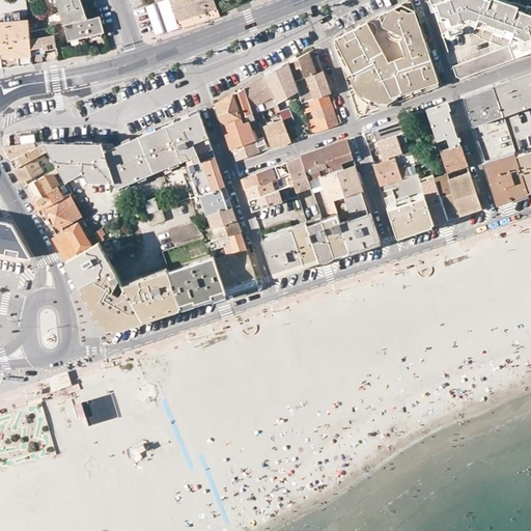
[(63,25),(87,19),(80,0),(55,0),(61,18),(63,25)]
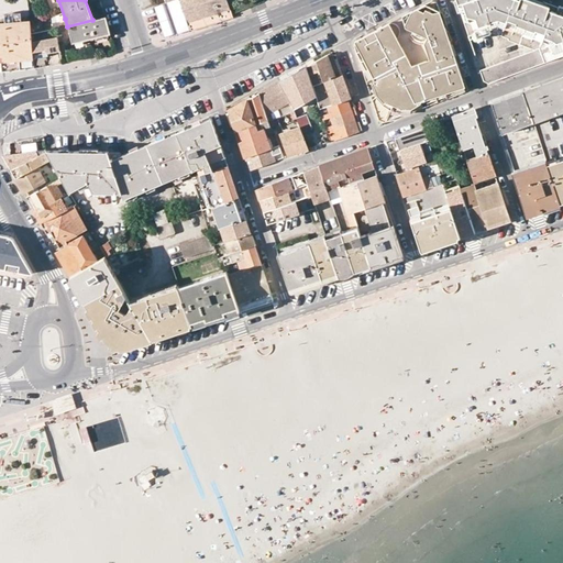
[(187,22),(178,0),(172,0),(167,1),(164,3),(153,7),(163,37),(188,29),(187,22)]
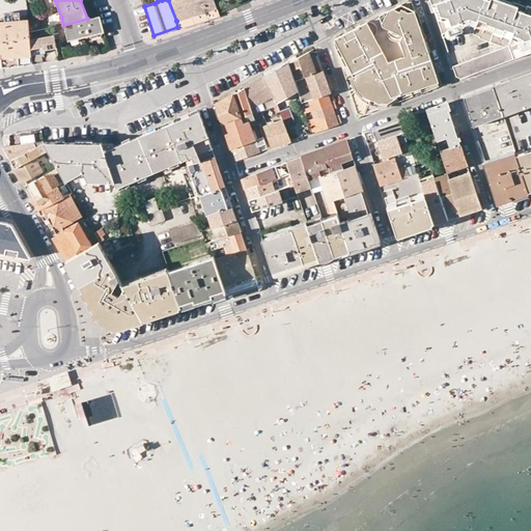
[(216,8),(215,3),(213,0),(168,0),(176,21),(187,18),(216,8)]
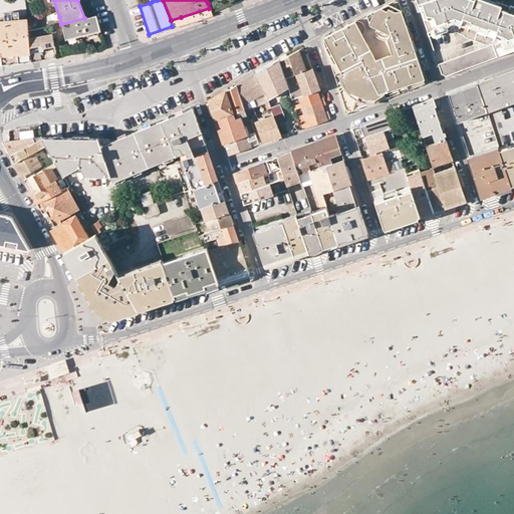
[(466,35),(465,37),(483,44),(438,60),(437,61),(443,77),(471,66),(501,55),(513,50),(513,8),(501,3),(500,5),(486,0),(417,0),(430,36),(433,34),(441,31),(448,29),(466,35)]
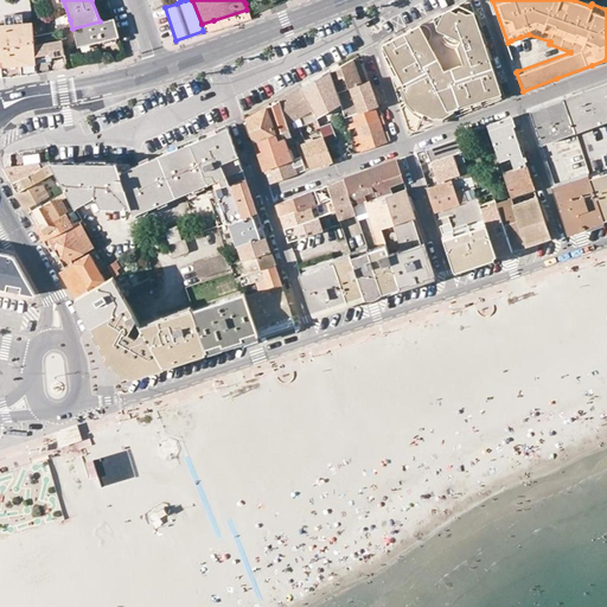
[(415,131),(446,119),(503,98),(490,57),(471,4),(465,1),(435,17),(439,29),(461,40),(459,48),(465,62),(447,70),(421,25),(382,45),(391,72),(409,127),(415,131)]
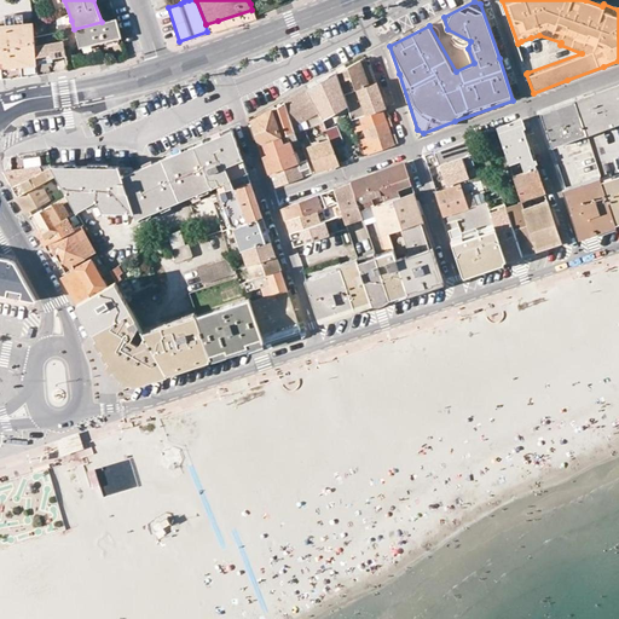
[(252,10),(206,24),(207,32),(254,16),(252,10)]
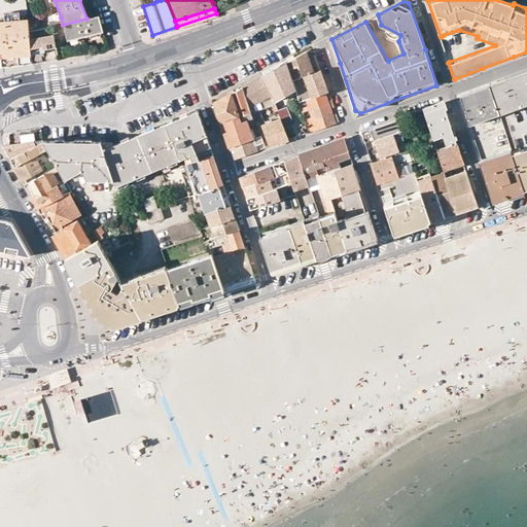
[(103,32),(99,15),(86,19),(63,25),(53,28),(54,35),(55,39),(59,38),(58,30),(65,28),(68,40),(78,38),(103,32)]
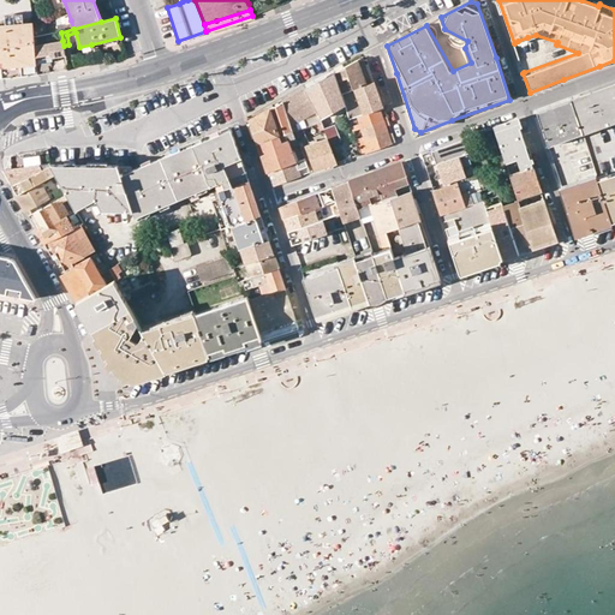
[(59,33),(61,33),(73,29),(71,21),(57,25),(59,33)]
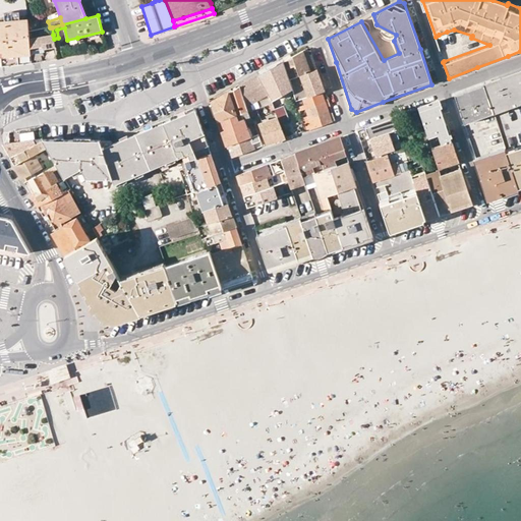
[(31,50),(30,38),(27,19),(0,20),(0,56),(9,56),(31,55),(31,50)]
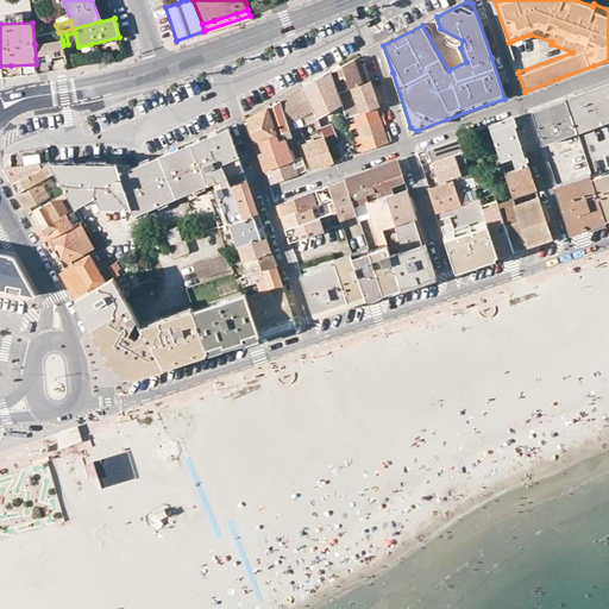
[(64,55),(63,45),(62,41),(35,44),(36,58),(44,57),(43,55),(49,54),(57,52),(57,55),(64,55)]
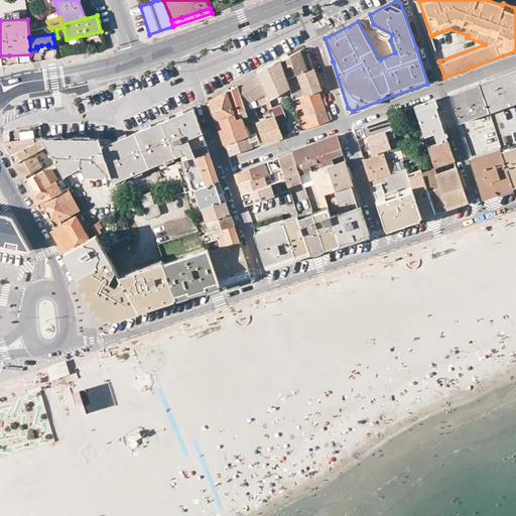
[(301,48),(299,50),(308,71),(313,69),(308,50),(301,48)]
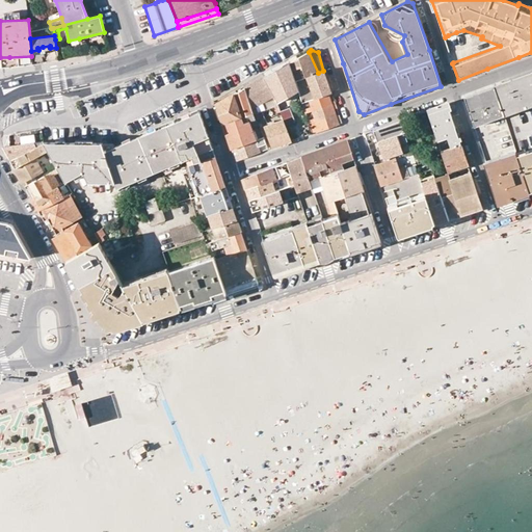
[(318,73),(309,52),(288,62),(295,82),(318,73)]
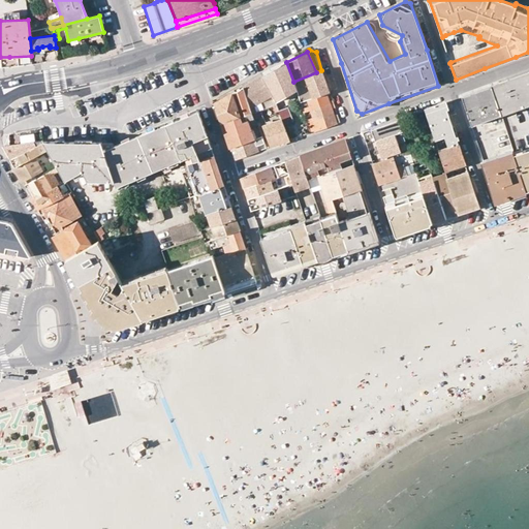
[(291,82),(281,64),(273,69),(261,76),(272,95),(289,85),(288,83),(291,82)]
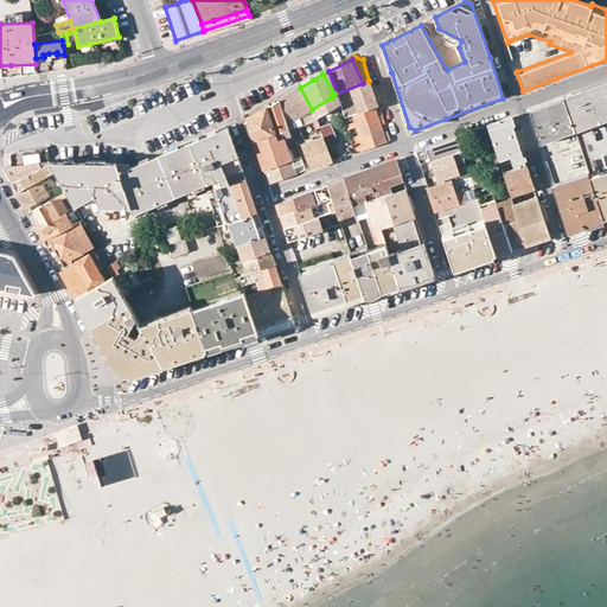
[(372,89),(369,81),(363,83),(337,94),(343,113),(345,119),(353,115),(375,107),(378,106),(372,89)]
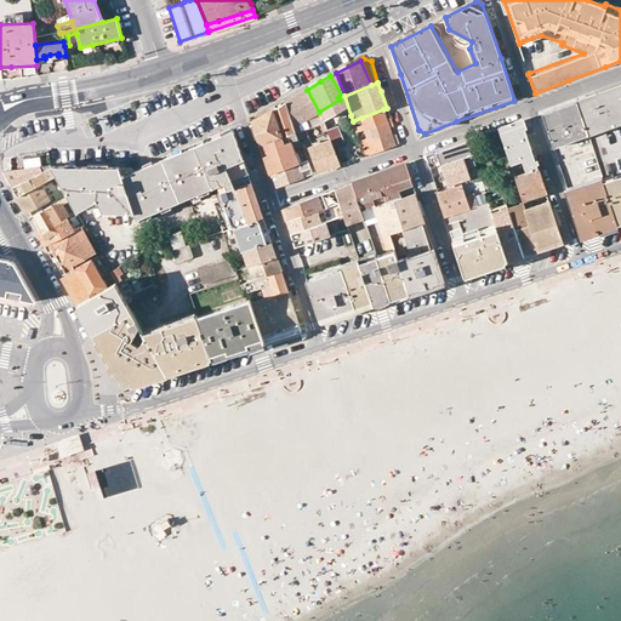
[(581,112),(588,136),(620,123),(620,119),(607,125),(602,112),(596,114),(591,101),(620,89),(620,84),(577,101),(579,104),(581,112)]
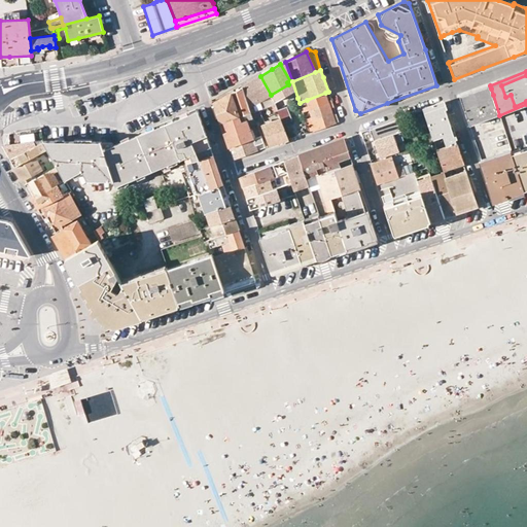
[(511,95),(515,106),(526,101),(526,75),(501,85),(505,97),(511,95)]
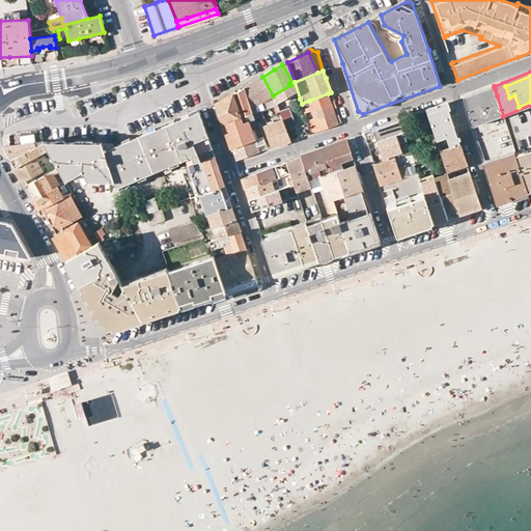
[(273,95),(262,77),(248,85),(243,88),(252,114),(254,113),(256,112),(254,107),(272,96),(273,95)]
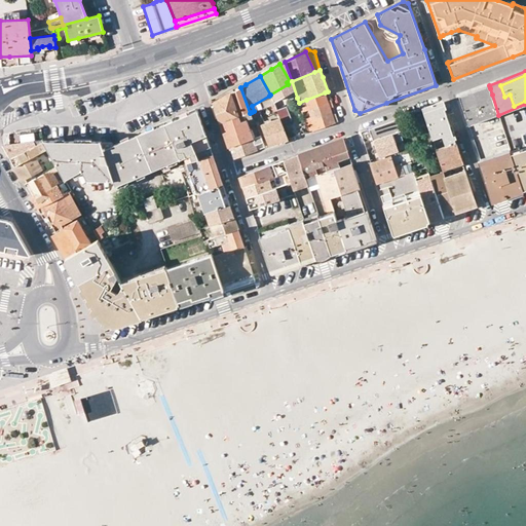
[(272,99),(273,102),(292,91),(290,81),(287,82),(288,84),(270,95),(272,99)]
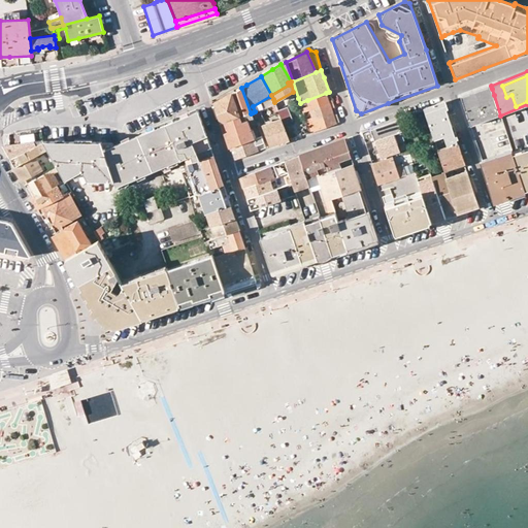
[(461,96),(462,100),(492,89),(491,86),(461,96)]
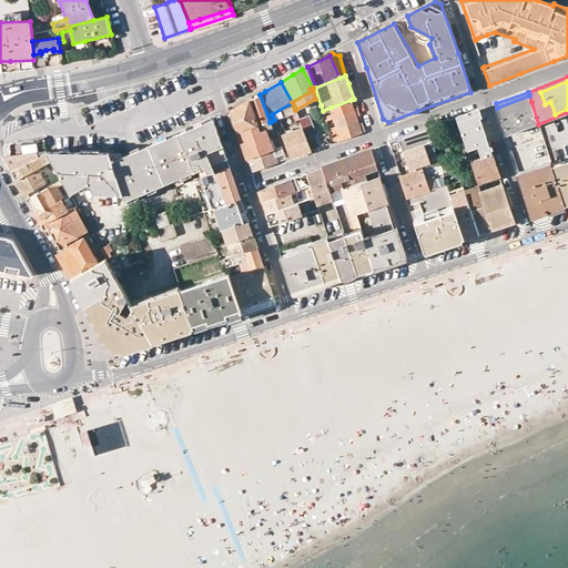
[(272,128),(270,122),(260,94),(231,110),(241,139),(247,159),(253,156),(273,150),(265,130),(272,128)]
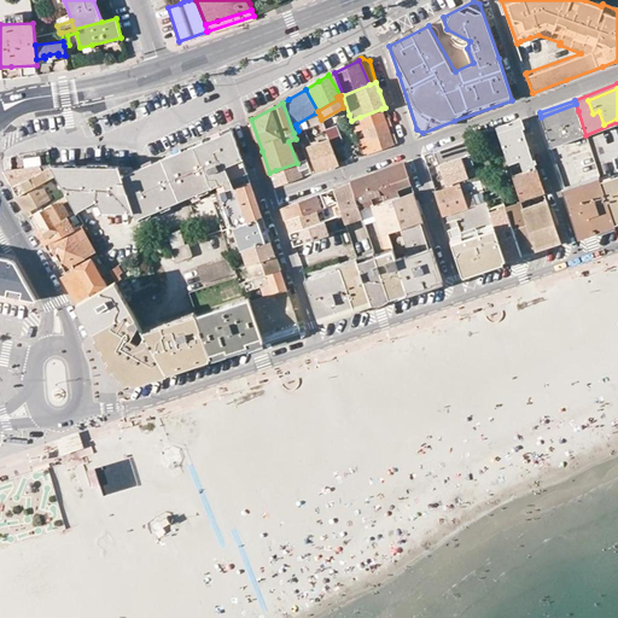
[(551,147),(586,135),(578,111),(576,104),(541,117),(551,147)]
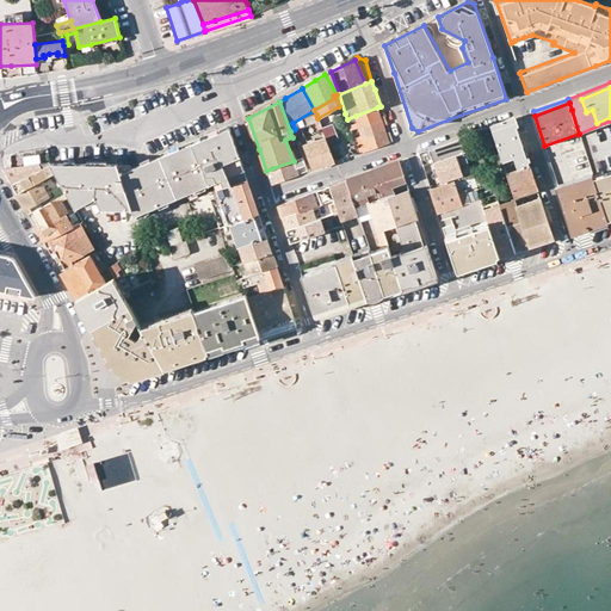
[(383,115),(380,116),(377,107),(356,116),(357,123),(350,125),(351,130),(358,128),(384,118),(383,115)]
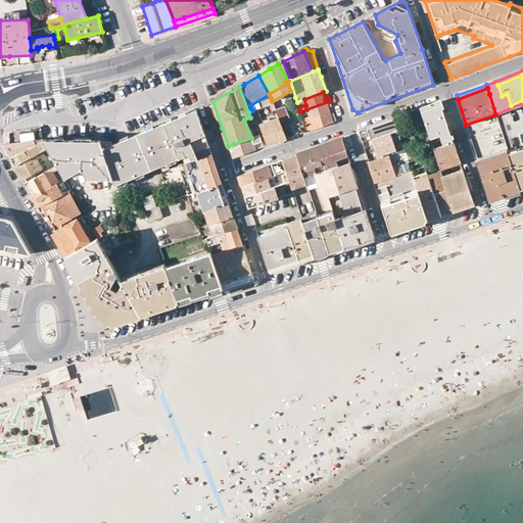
[(271,98),(260,102),(263,107),(270,104),(273,103),(272,101),(271,98)]
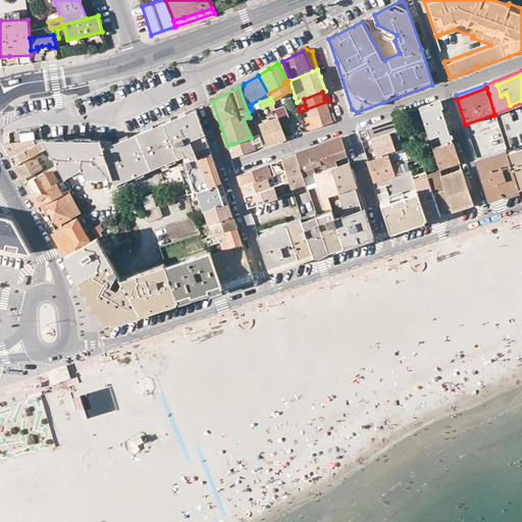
[(310,118),(328,112),(326,108),(330,107),(328,101),(306,109),(309,116),(310,118)]
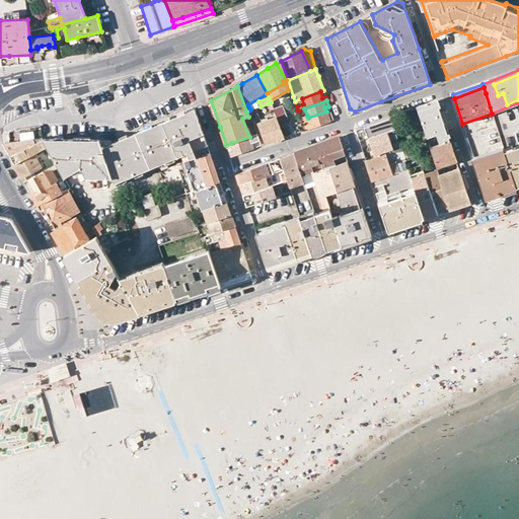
[(436,134),(446,131),(436,101),(417,108),(418,113),(426,138),(436,134)]
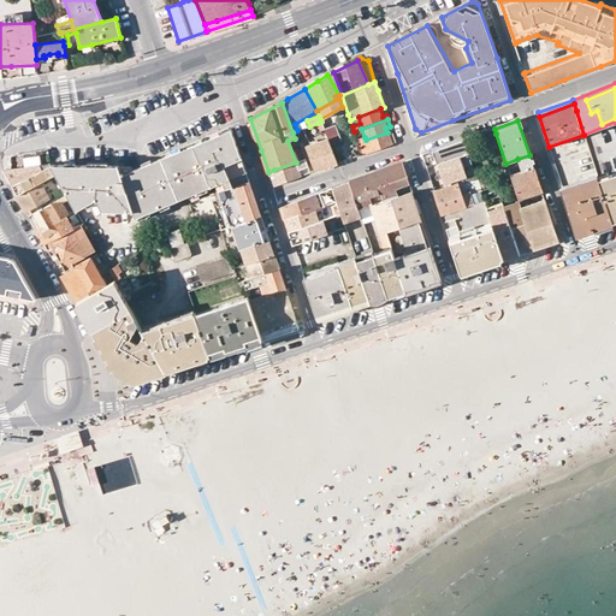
[(336,125),(325,129),(327,140),(331,146),(342,142),(336,125)]
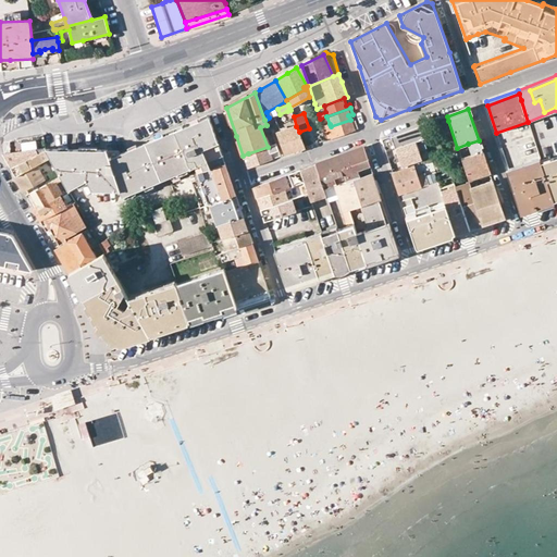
[(109,158),(106,150),(45,148),(47,150),(50,157),(60,176),(69,190),(86,180),(93,190),(120,190),(122,197),(146,186),(200,164),(203,170),(224,163),(208,116),(173,132),(130,149),(120,153),(109,158)]
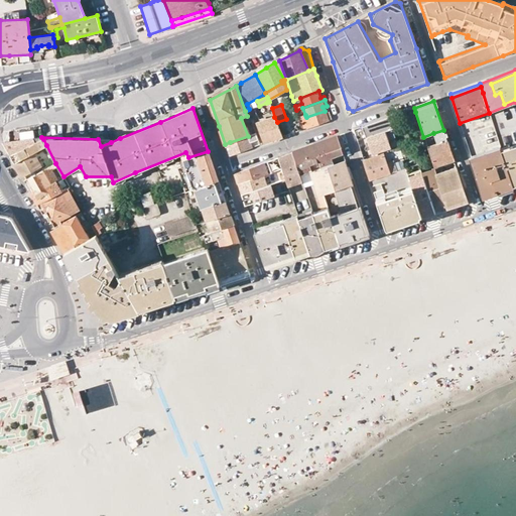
[(318,124),(328,120),(325,113),(325,111),(306,117),(305,115),(298,117),(302,129),(318,124)]
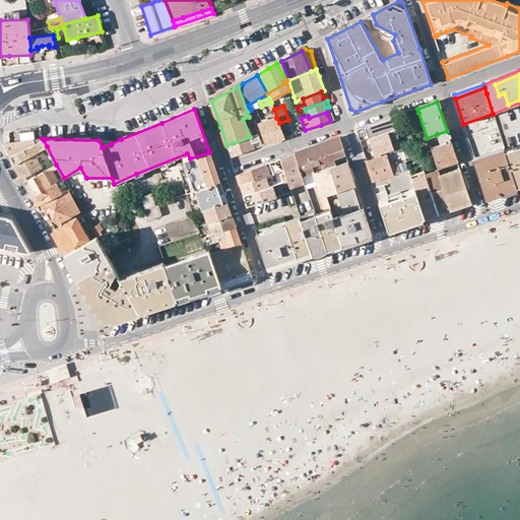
[(279,123),(276,118),(258,124),(266,144),(274,141),(284,137),(279,123)]
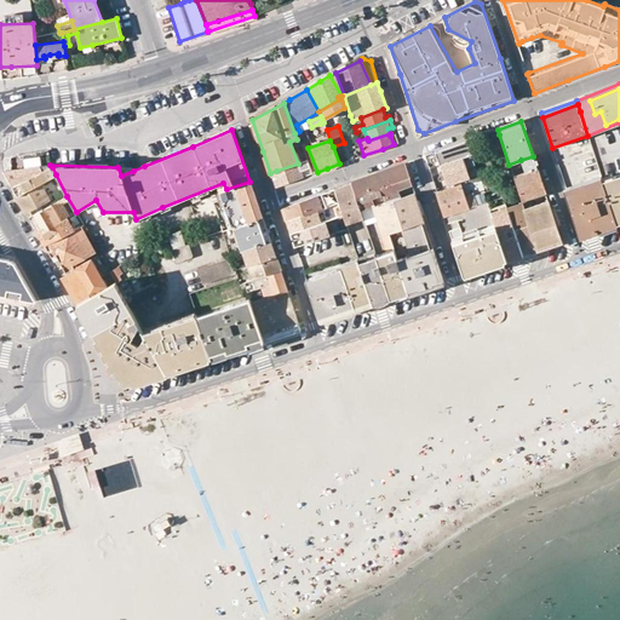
[(470,178),(463,158),(472,155),(468,142),(436,151),(448,189),(455,187),(454,183),(470,178)]
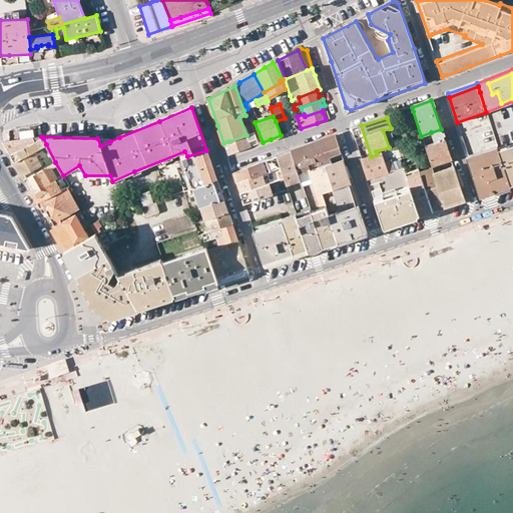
[(431,132),(434,142),(444,138),(441,129),(431,132)]
